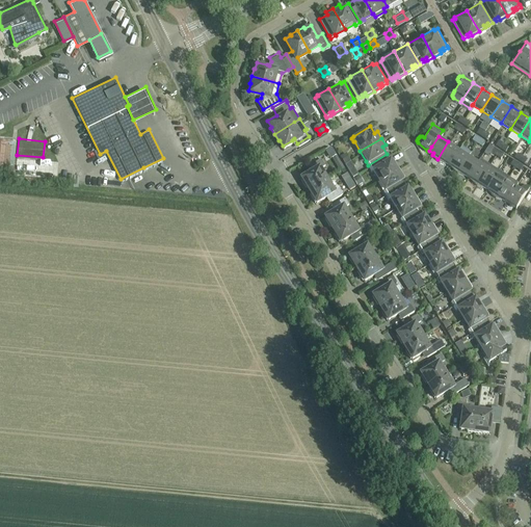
[(448,141),(437,159),(443,161),(444,160),(448,163),(450,159),(457,148),(448,141)]
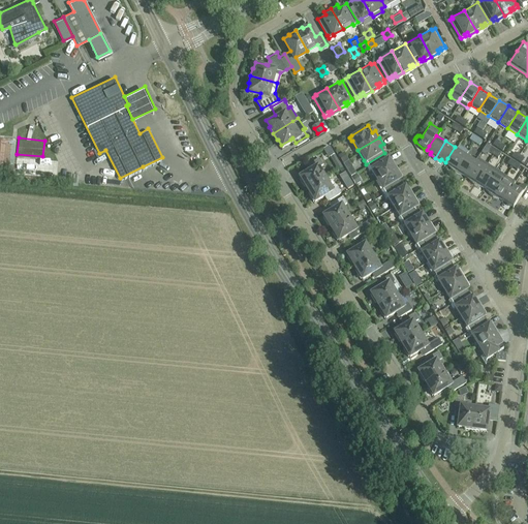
[(447,158),(445,162),(449,165),(454,170),(464,153),(467,148),(458,143),(455,147),(447,158)]
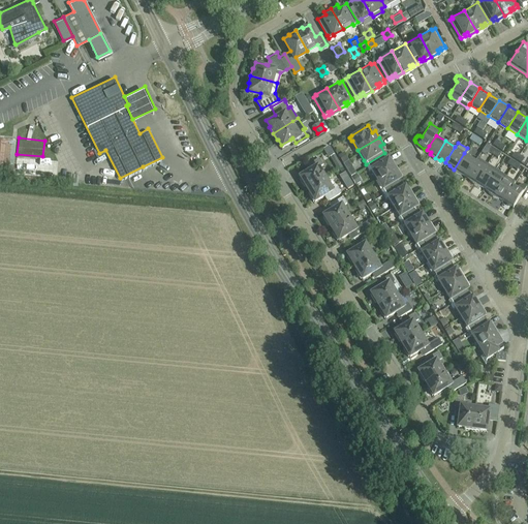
[(343,149),(337,153),(342,160),(347,156),(348,156),(343,149)]
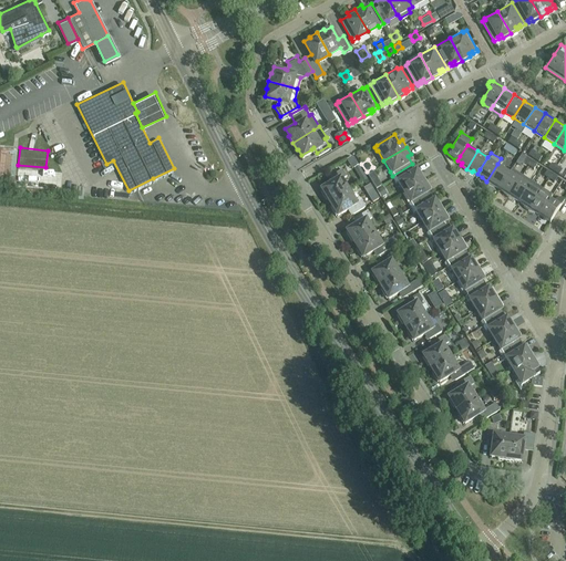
[(547,165),(553,168),(556,163),(551,159),(547,165)]
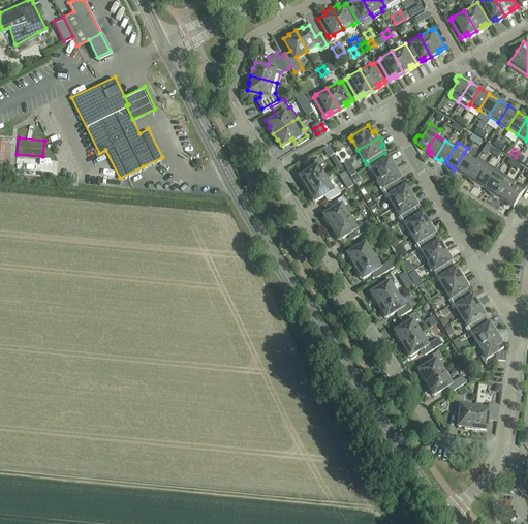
[(369,167),(375,178),(396,164),(392,158),(389,160),(384,153),(366,164),(368,168),(369,167)]
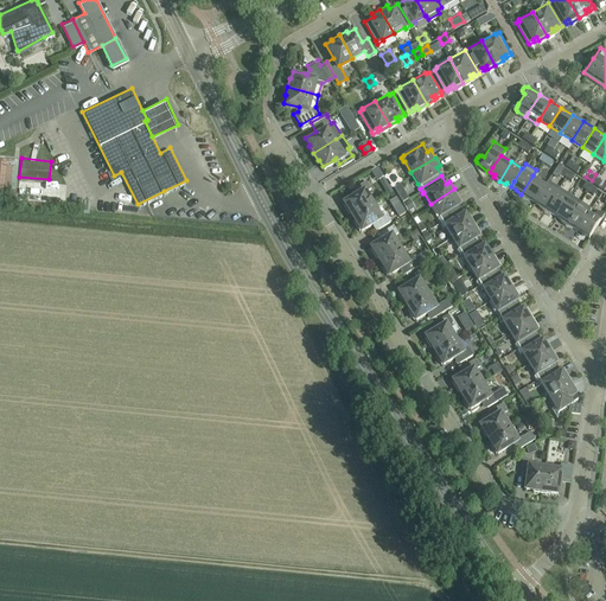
[(533,176),(521,194),(527,198),(528,197),(533,199),(535,196),(544,183),(533,176)]
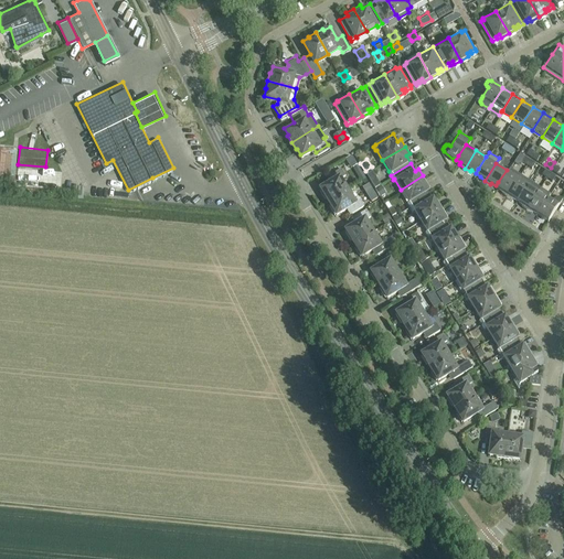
[(498,182),(496,185),(500,189),(500,190),(504,194),(520,171),(510,164),(507,170),(498,182)]
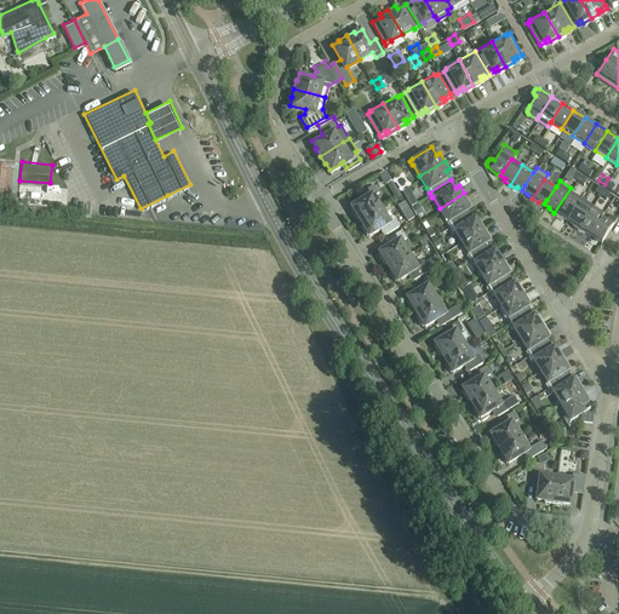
[(357,214),(360,218),(382,205),(373,193),(378,189),(373,182),(360,189),(364,195),(350,204),(351,205),(350,206),(355,216),(357,214)]
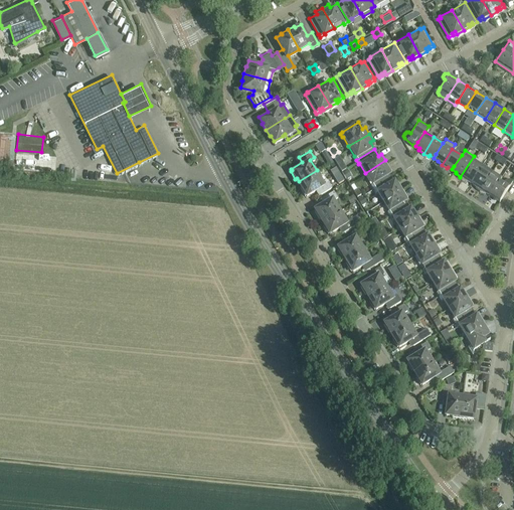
[(338,152),(333,156),(336,162),(342,159),(338,152)]
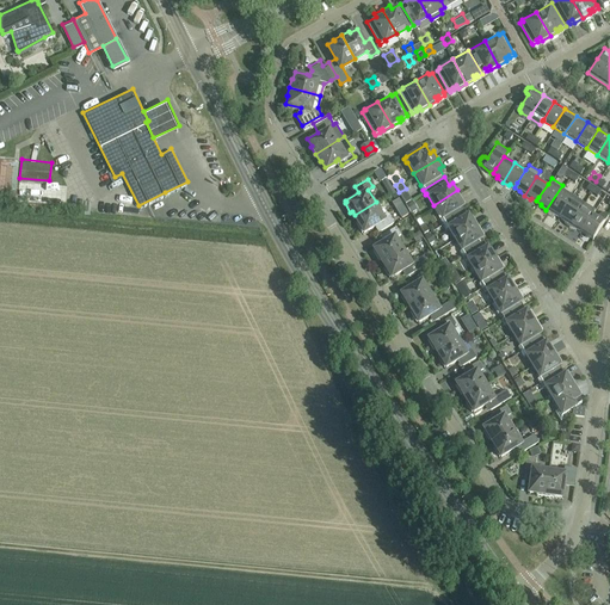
[(562,185),(546,210),(552,213),(553,211),(559,215),(573,192),(562,185)]
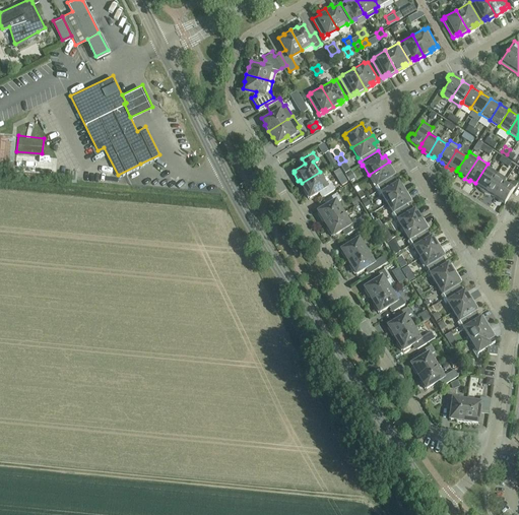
[(374,185),(376,189),(394,177),(390,171),(393,169),(389,162),(369,175),(375,184),(374,185)]
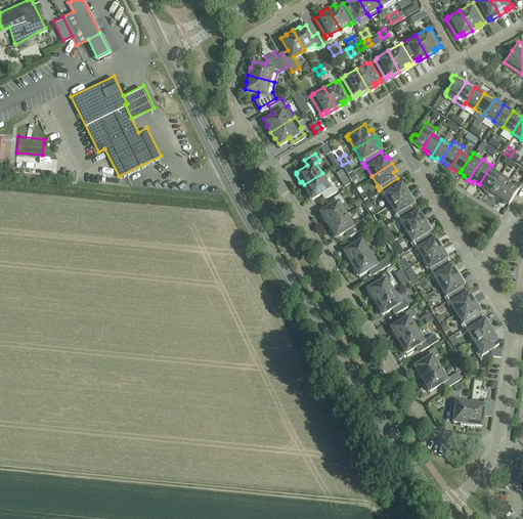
[(491,165),(479,184),(483,187),(482,188),(487,192),(500,171),(491,165)]
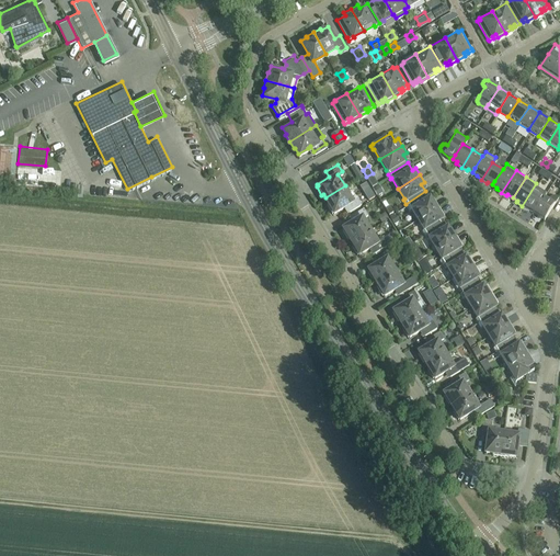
[(365,179),(358,183),(362,188),(368,184),(365,179)]
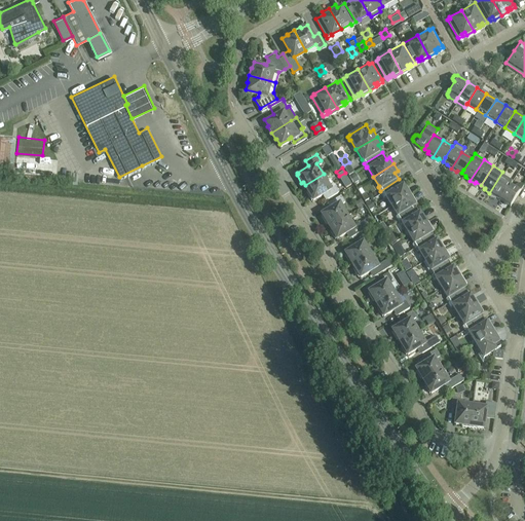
[(354,171),(348,174),(352,180),(359,177),(354,171)]
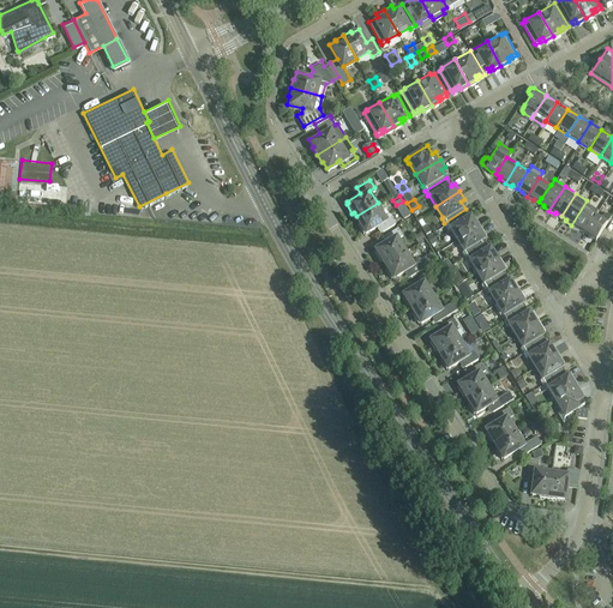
[(587,200),(571,226),(577,228),(577,227),(583,230),(595,211),(598,208),(587,200)]
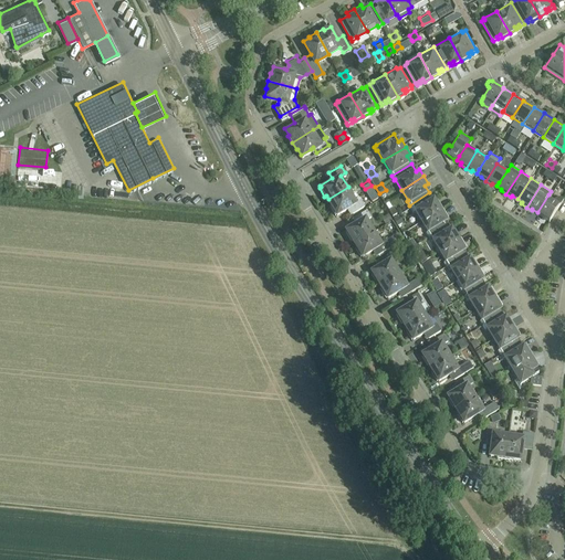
[(355,199),(348,187),(328,199),(331,202),(328,203),(334,212),(335,211),(336,212),(348,204),(352,211),(364,203),(359,197),(355,199)]
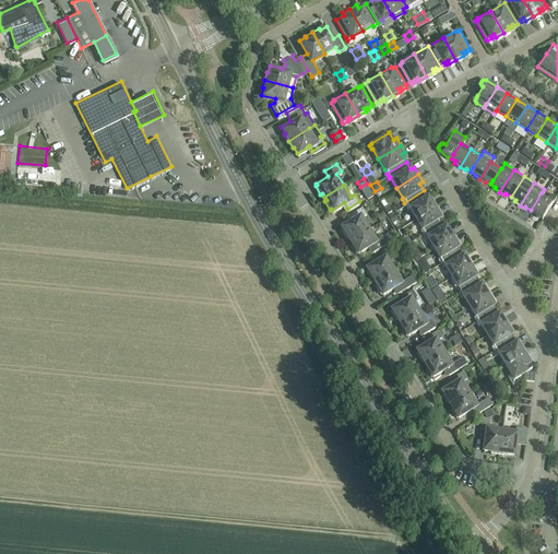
[(407,207),(414,216),(436,203),(431,196),(429,198),(424,190),(404,203),(406,208),(407,207)]
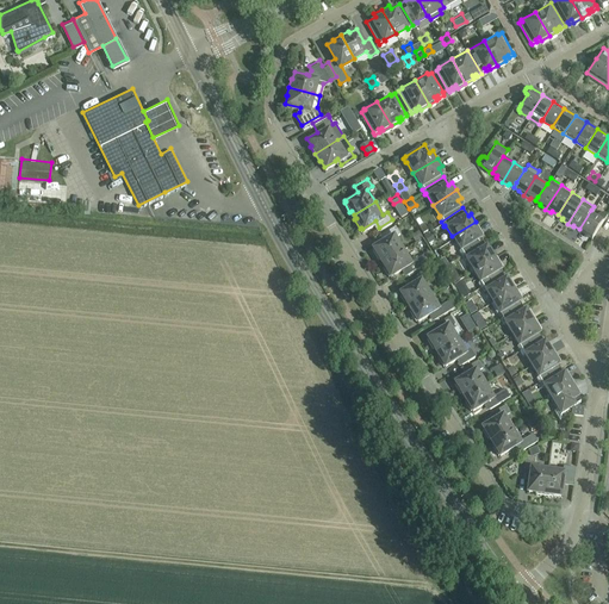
[(591,210),(579,229),(590,236),(602,218),(607,211),(604,210),(601,210),(600,210),(597,211),(596,212),(591,210)]
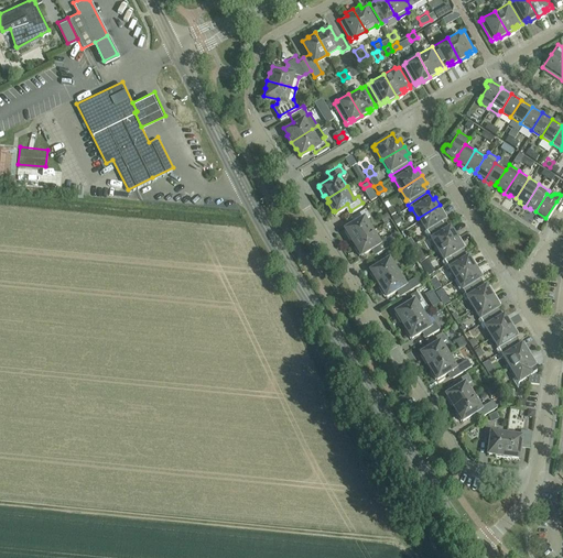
[(423,229),(425,233),(446,221),(442,214),(444,211),(440,205),(418,218),(424,229),(423,229)]
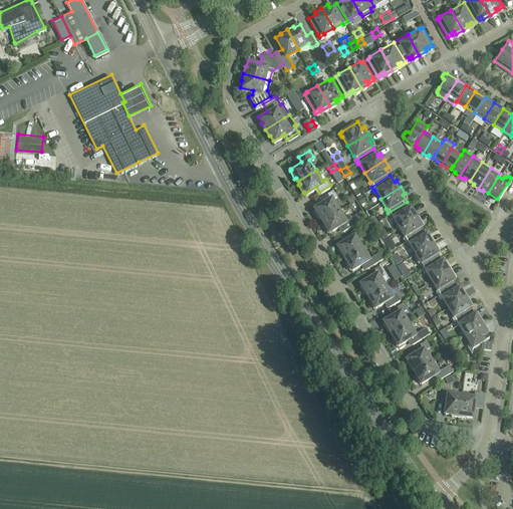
[(319,215),(321,219),(339,208),(332,197),(336,195),(332,188),(321,195),(325,200),(313,207),(314,208),(313,208),(317,216),(319,215)]
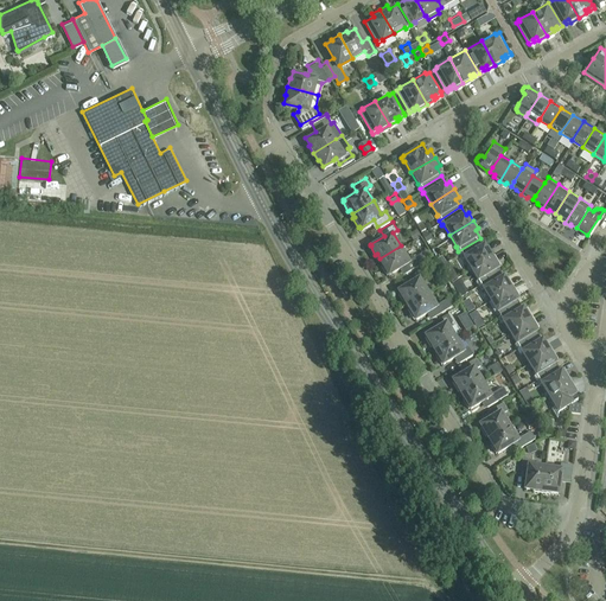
[(415,227),(408,230),(412,237),(419,234),(415,227)]
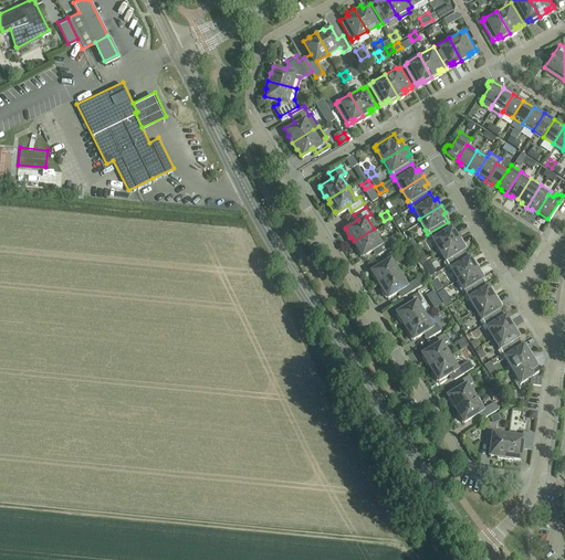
[(398,212),(393,215),(395,218),(397,222),(401,219),(398,212)]
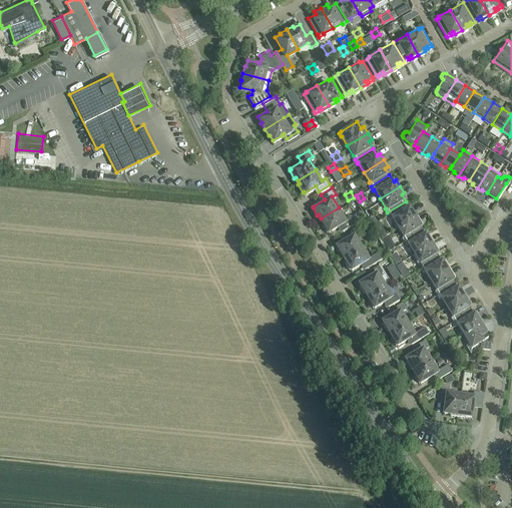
[(391,216),(396,225),(417,213),(413,206),(410,208),(406,201),(387,212),(390,216),(391,216)]
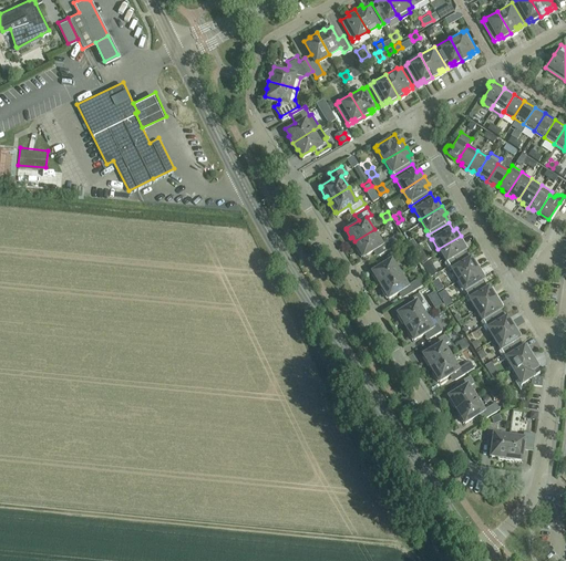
[(381,240),(374,229),(354,241),(357,245),(354,246),(360,253),(361,253),(362,255),(374,247),(378,252),(397,241),(392,234),(381,240)]
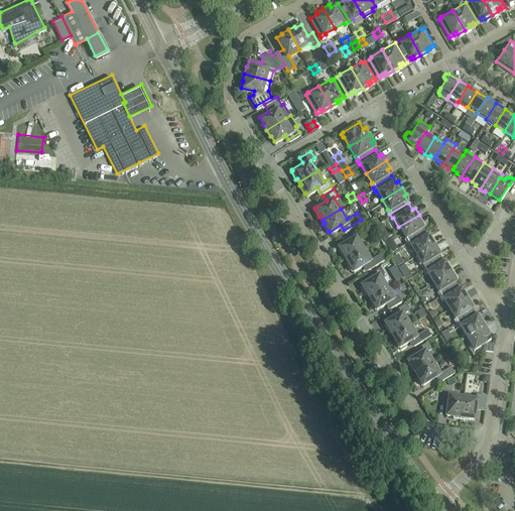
[(403,237),(406,241),(424,229),(420,223),(423,221),(419,215),(398,227),(404,237),(403,237)]
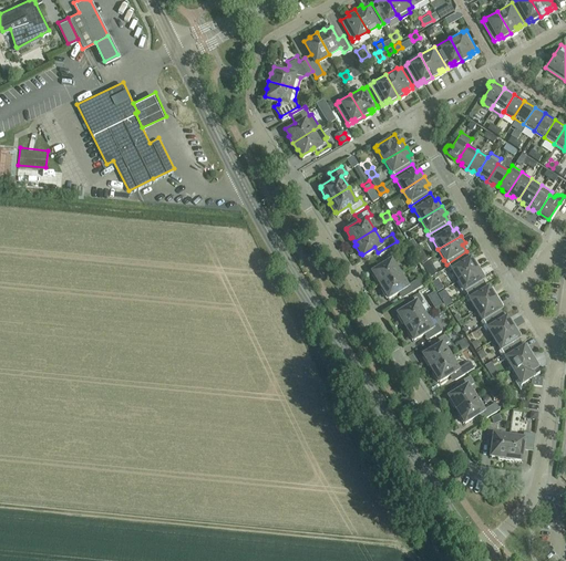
[(378,279),(380,282),(400,270),(392,259),(397,256),(392,249),(380,256),(383,261),(371,269),(372,270),(371,271),(376,280),(378,279)]
